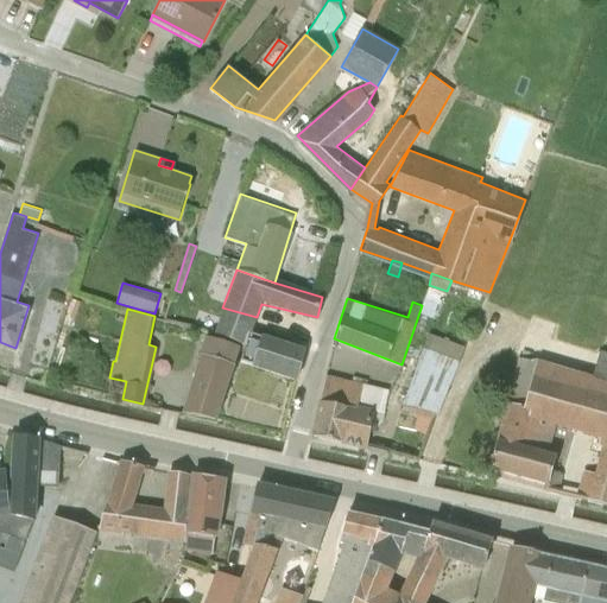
[(520,355),(489,465),(547,482),(545,484),(547,487),(548,488),(548,489),(560,492),(564,471),(551,468),(556,454),(548,451),(556,424),(604,438),(595,471),(583,468),(576,495),(606,503),(606,351),(600,349),(605,335),(560,321),(555,338),(599,351),(593,375),(536,359),(520,355)]
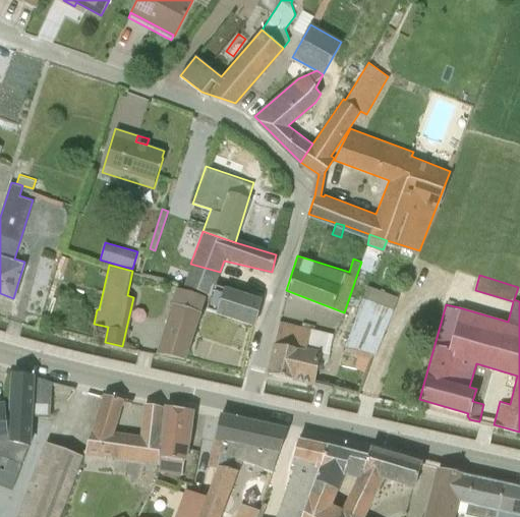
[(217,284),(186,276),(183,284),(209,293),(206,308),(217,311),(217,314),(254,324),(261,299),(217,284)]
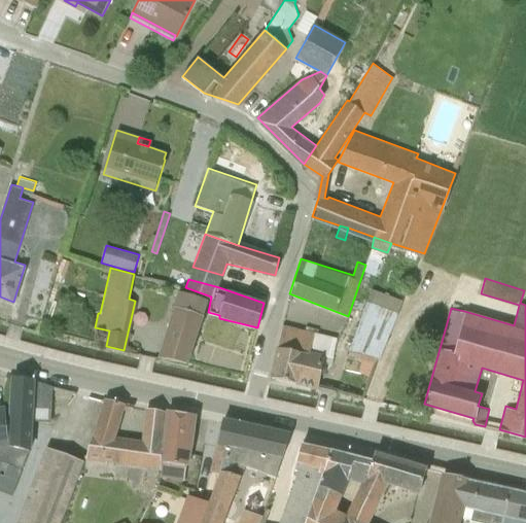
[(372,287),(349,351),(362,355),(358,372),(371,375),(375,357),(379,358),(402,300),(372,287)]
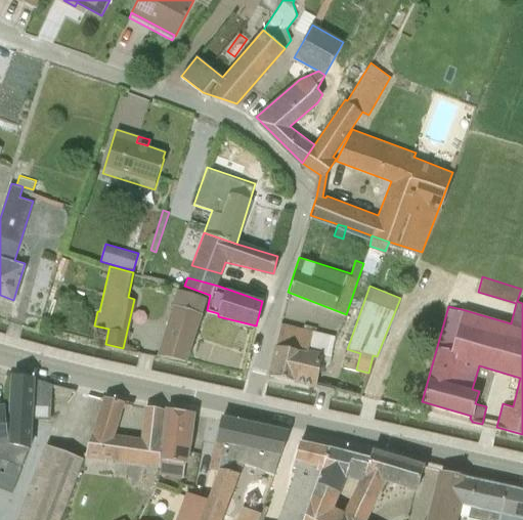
[(177,289),(160,354),(185,359),(207,298),(177,289)]
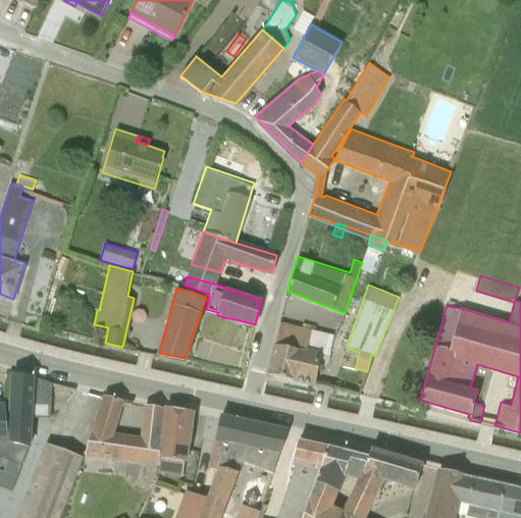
[(306,348),(321,352),(329,354),(333,333),(279,321),(275,344),(305,350),(306,348)]
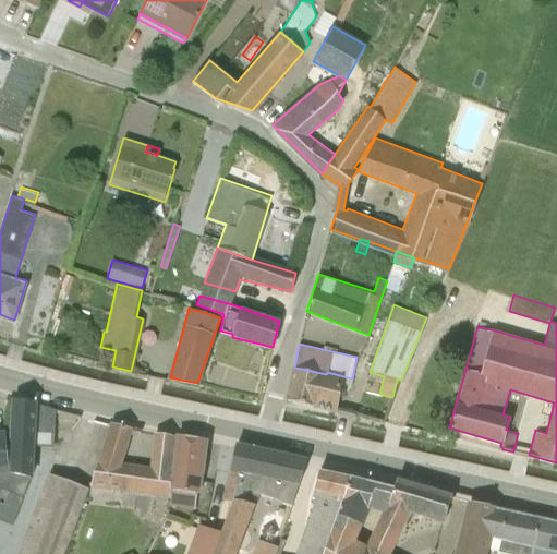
[(326,374),(294,368),(288,398),(302,402),(335,410),(338,396),(339,396),(340,396),(342,395),(343,395),(344,394),(344,392),(343,386),(341,384),(343,376),(327,372),(326,374)]
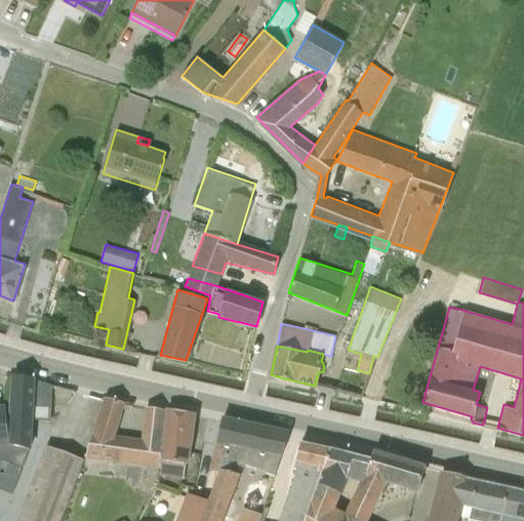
[(0,486),(13,491),(22,467),(32,445),(32,418),(33,377),(12,374),(10,395),(9,417),(7,418),(9,444),(0,444),(0,486)]
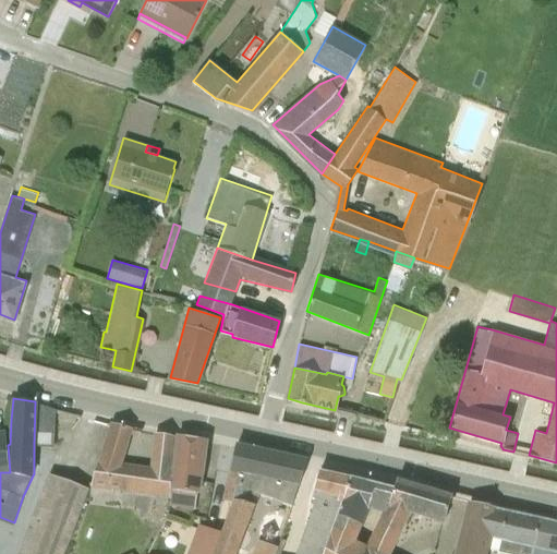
[(35,401),(34,445),(53,445),(57,407),(35,401)]
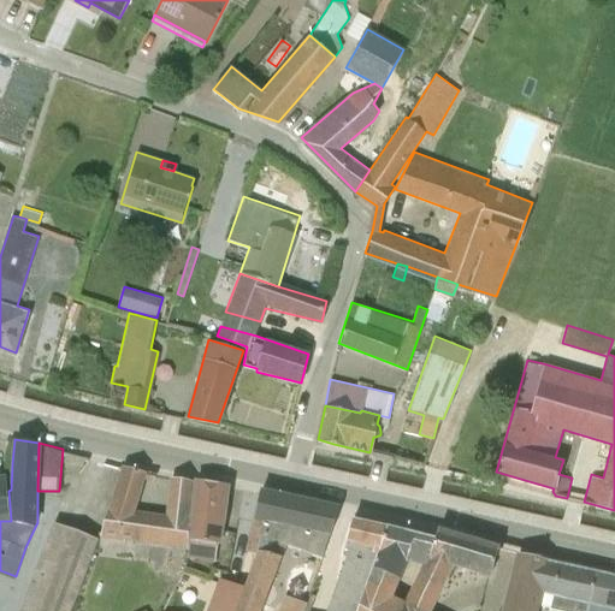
[(185,556),(195,480),(172,476),(167,512),(135,509),(145,472),(124,467),(110,510),(108,509),(99,535),(171,544),(169,556),(185,558),(185,556)]
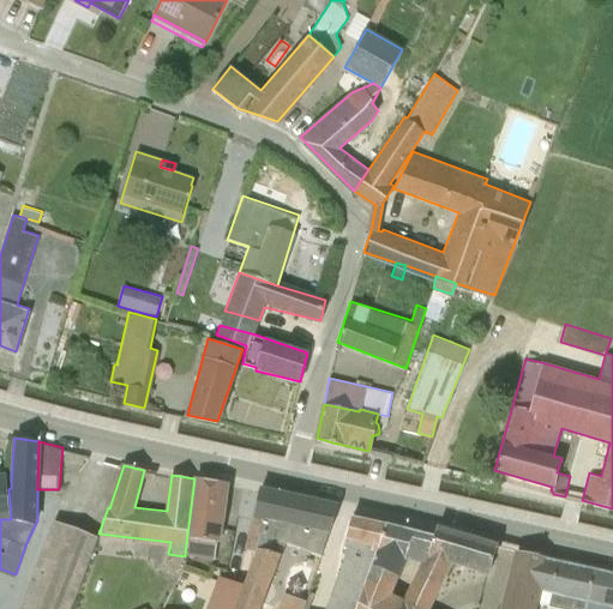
[(0,519),(11,519),(8,489),(6,475),(0,475),(0,519)]
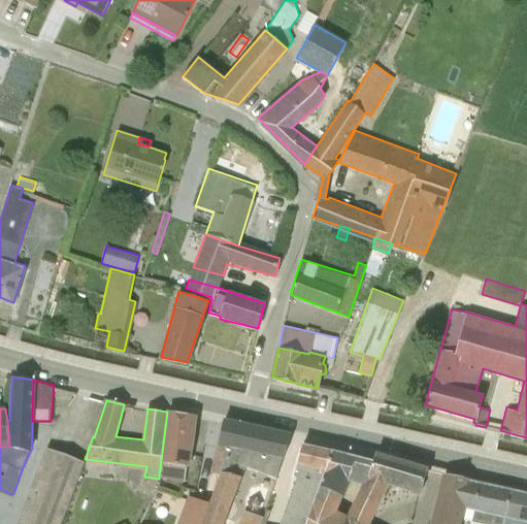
[(167,412),(159,477),(185,480),(187,465),(195,416),(167,412)]
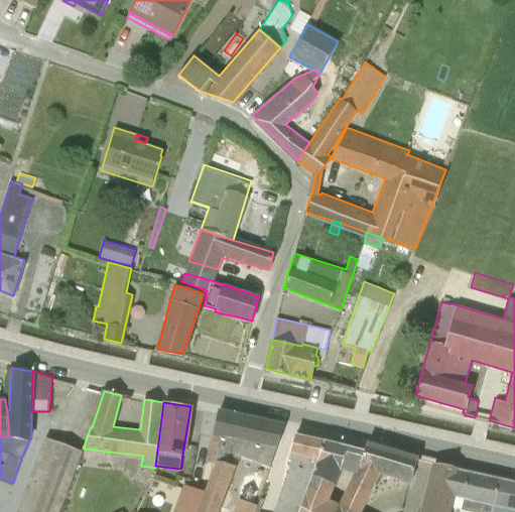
[(203,493),(196,511),(253,511),(256,504),(238,497),(232,511),(217,511),(239,455),(250,459),(248,464),(267,471),(283,424),(268,421),(218,410),(207,463),(214,464),(213,466),(204,491),(203,493)]
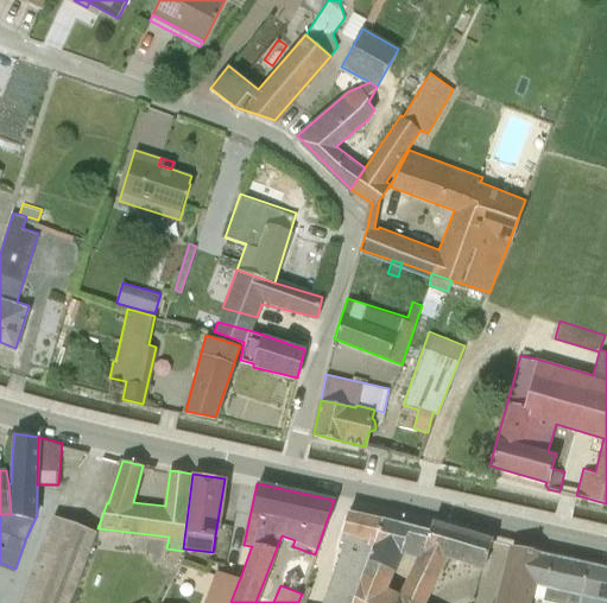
[(348,602),(381,520),(347,512),(342,534),(346,535),(321,602),(348,602)]
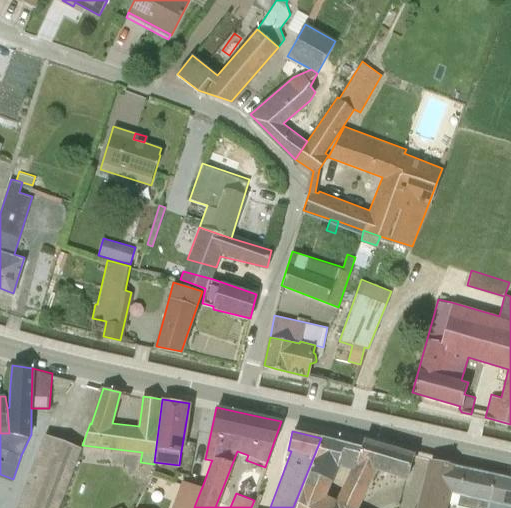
[(45,434),(16,507),(58,507),(81,447),(45,434)]
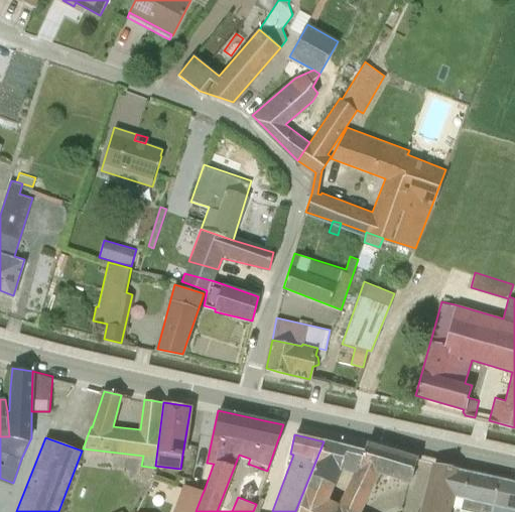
[(324,441),(295,511),(333,511),(338,503),(329,499),(341,470),(353,474),(359,469),(364,452),(324,441)]
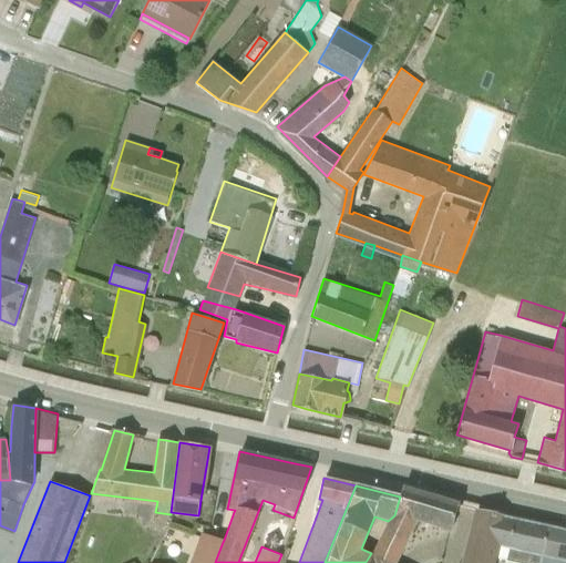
[(394,515),(388,521),(371,553),(366,562),(395,562),(417,521),(450,532),(459,504),(403,488),(400,497),(394,515)]
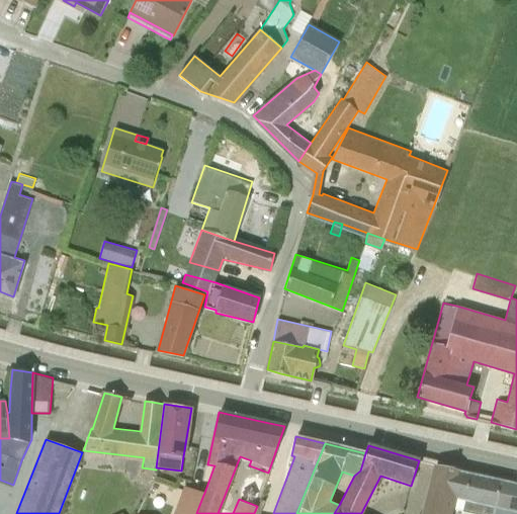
[(449,513),(451,507),(459,472),(460,470),(436,464),(424,513),(449,513)]
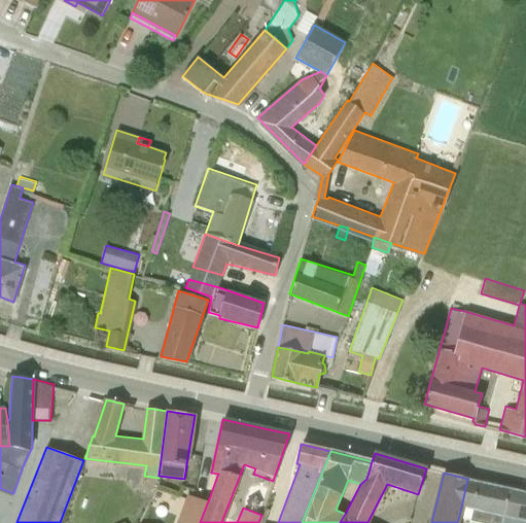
[(467,480),(459,516),(488,522),(501,522),(510,489),(467,480)]
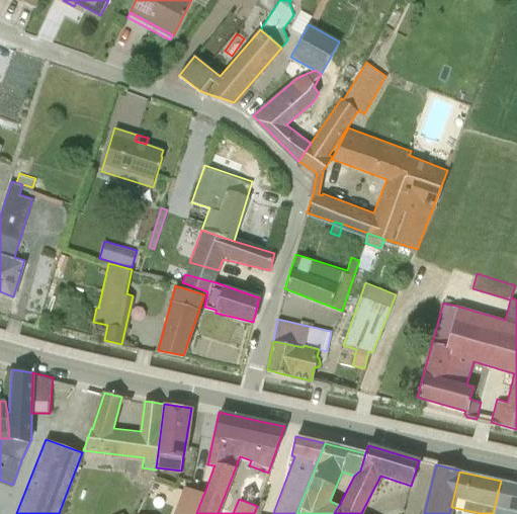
[(516,484),(501,481),(493,513),(516,513),(516,484)]
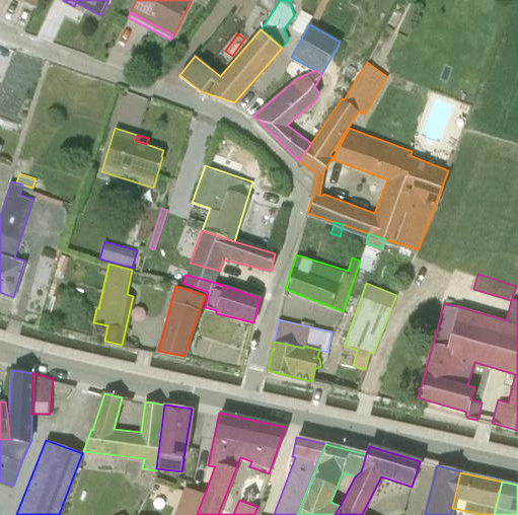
[(197,514),(204,496),(205,494),(203,493),(185,486),(173,514),(197,514)]
